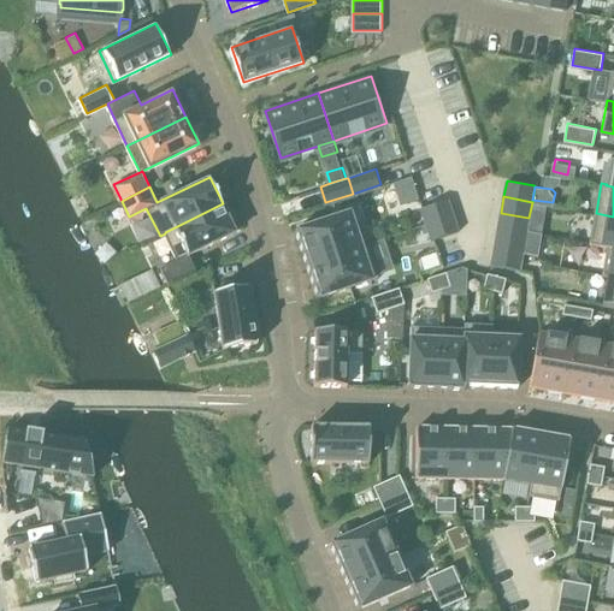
[(449,197),(421,207),(426,223),(454,213),(449,197)]
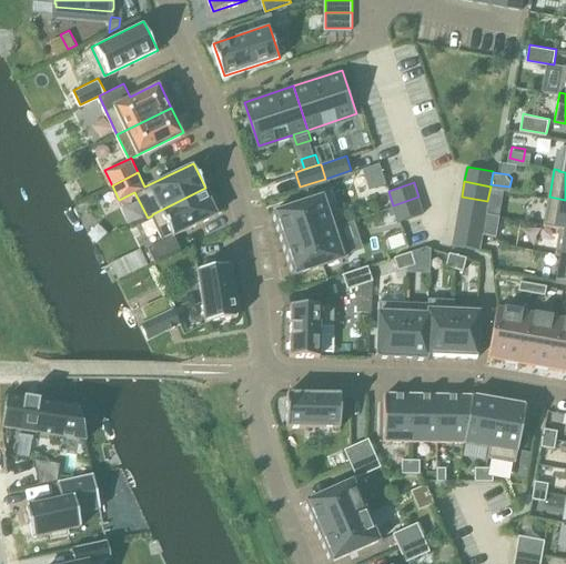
[(152,214),(152,215),(163,239),(149,247),(155,260),(182,248),(175,233),(218,213),(206,189),(205,188),(152,214)]
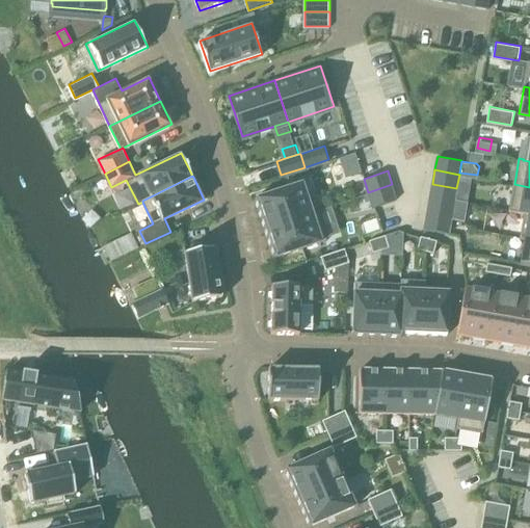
[(308,180),(256,196),(265,227),(317,209),(308,180)]
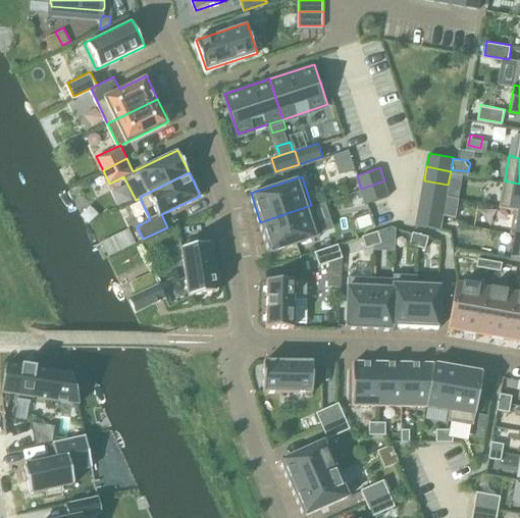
[(366,202),(388,195),(384,180),(361,189),(366,202)]
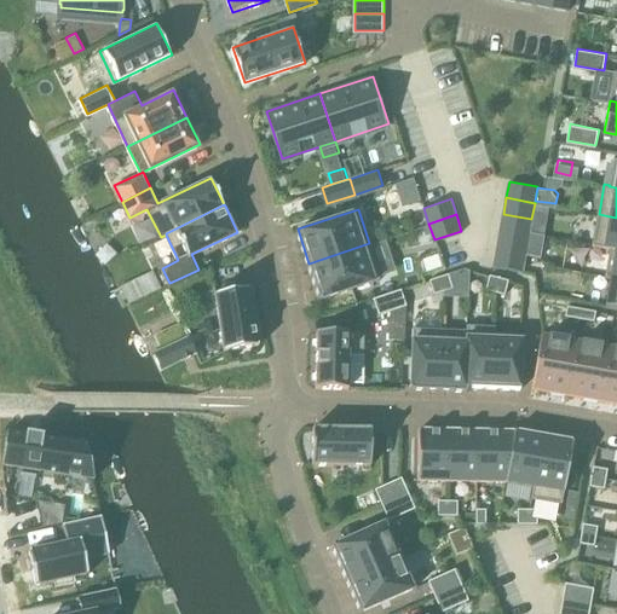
[(530,231),(531,219),(503,214),(500,231),(529,236),(530,231)]
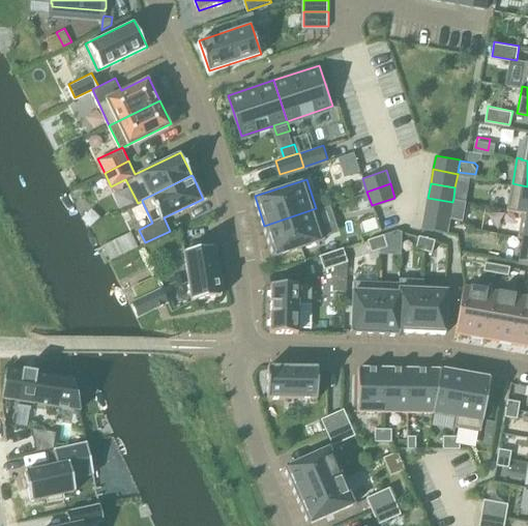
[(527,186),(512,183),(507,209),(523,211),(523,210),(527,211),(527,186)]
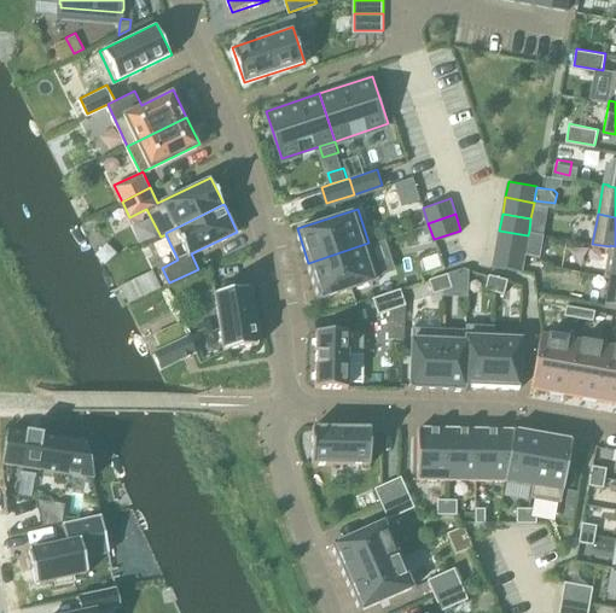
[(497,247),(526,252),(528,235),(499,231),(497,247)]
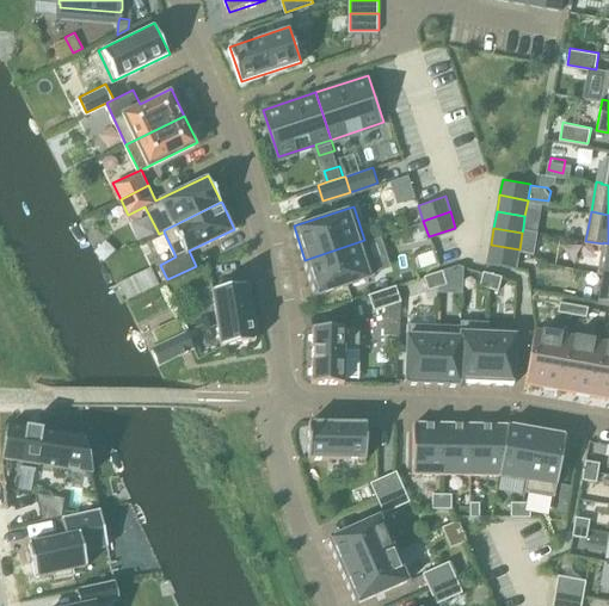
[(364,240),(305,260),(315,294),(376,274),(364,240)]
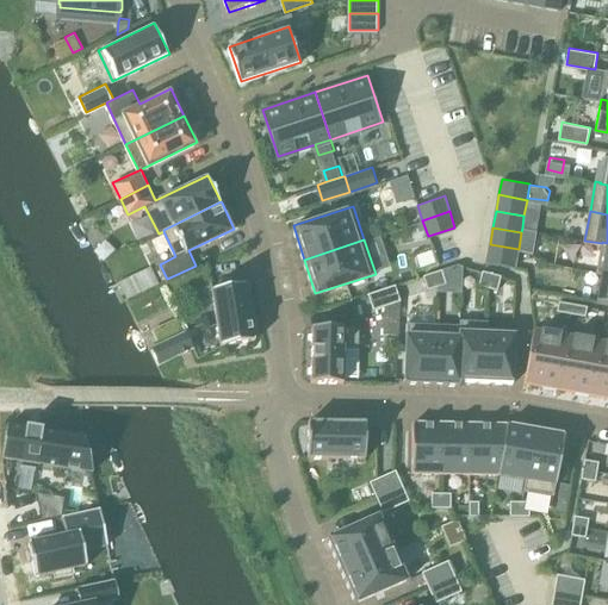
[(602,243),(597,272),(602,273),(603,272),(607,272),(607,243),(602,242),(602,243)]
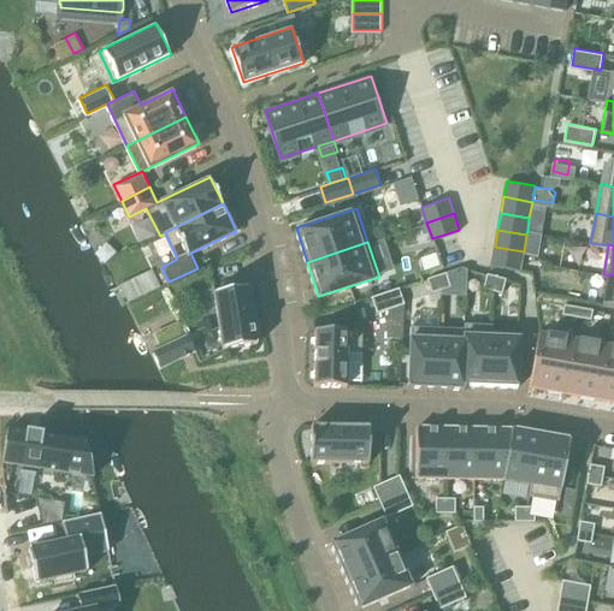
[(495,247),(493,264),(520,268),(524,251),(495,247)]
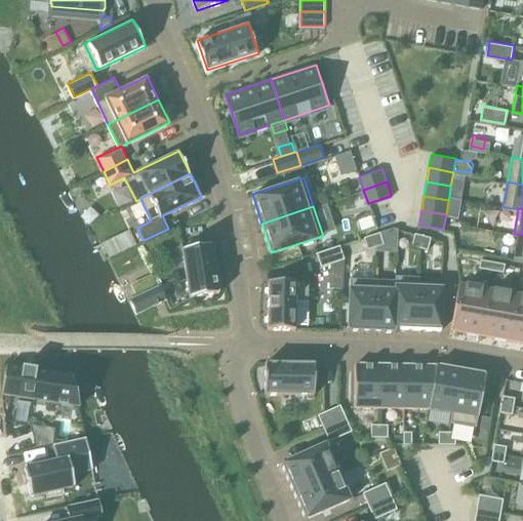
[(380,231),(372,233),(376,245),(385,242),(380,231)]
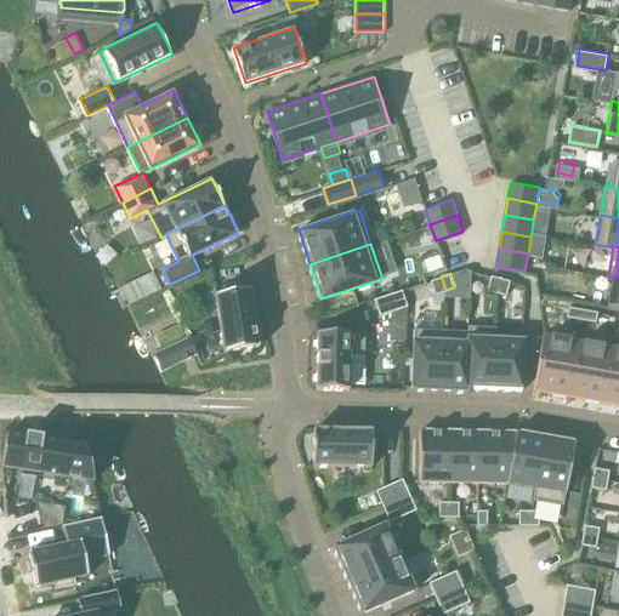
[(492,274),(488,289),(498,291),(501,277),(492,274)]
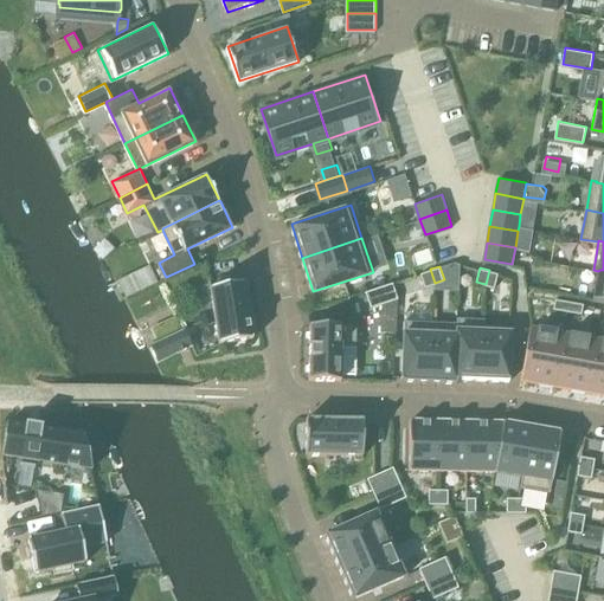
[(430,269),(422,272),(425,285),(435,283),(430,269)]
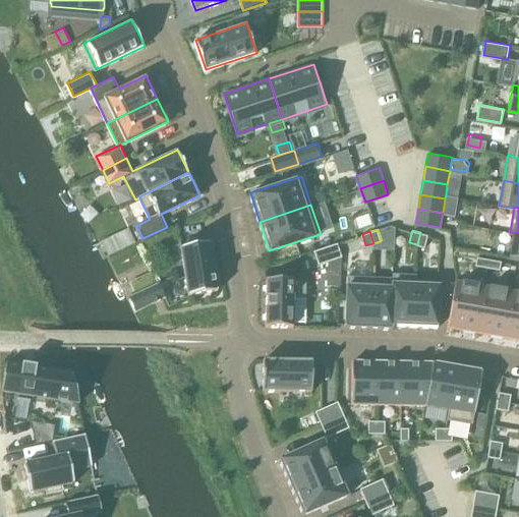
[(420,232),(417,244),(425,246),(428,234),(420,232)]
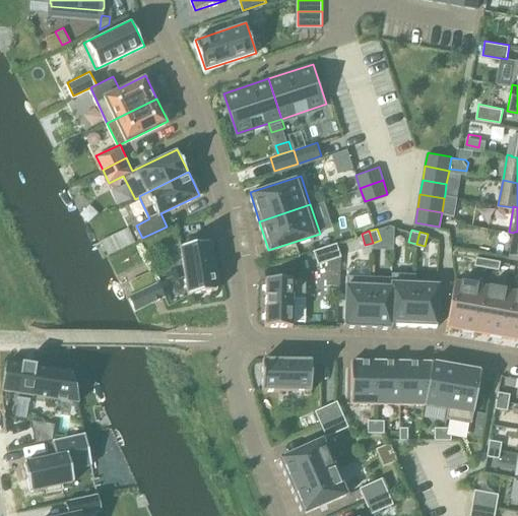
[(513,233),(509,256),(517,258),(517,232),(514,232),(513,233)]
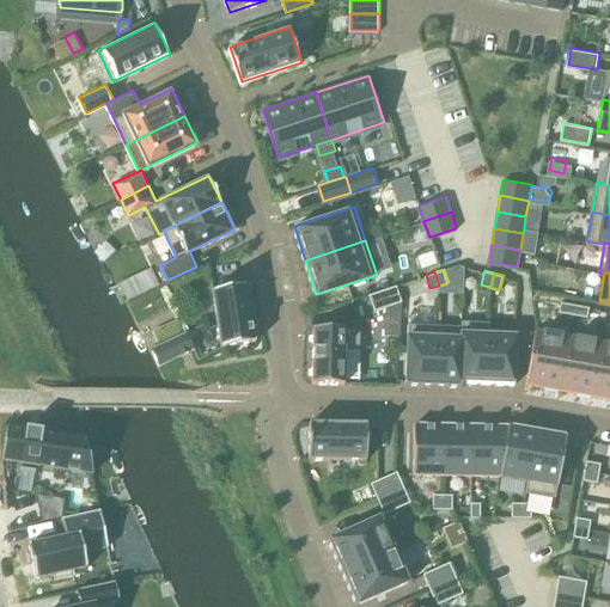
[(248,283),(214,288),(223,345),(256,339),(248,283)]
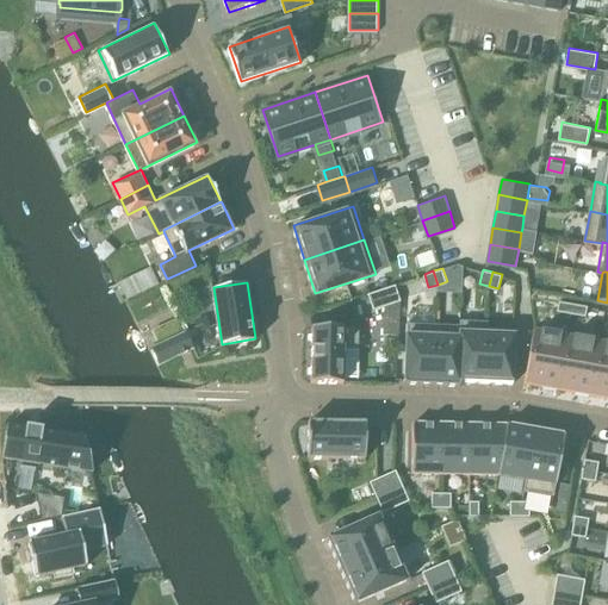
[(402,299),(396,284),(368,292),(374,307),(402,299)]
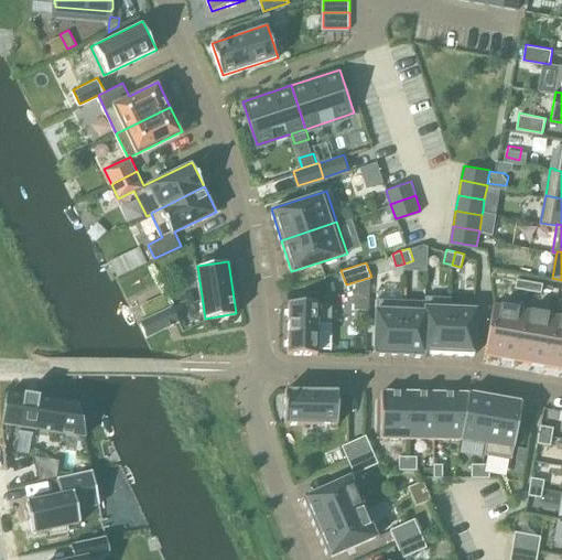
[(517,278),(516,287),(529,289),(530,280),(517,278)]
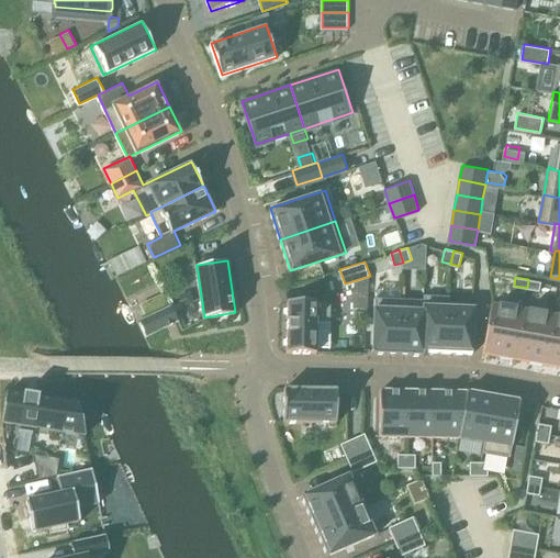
[(528,279),(527,288),(540,290),(541,281),(528,279)]
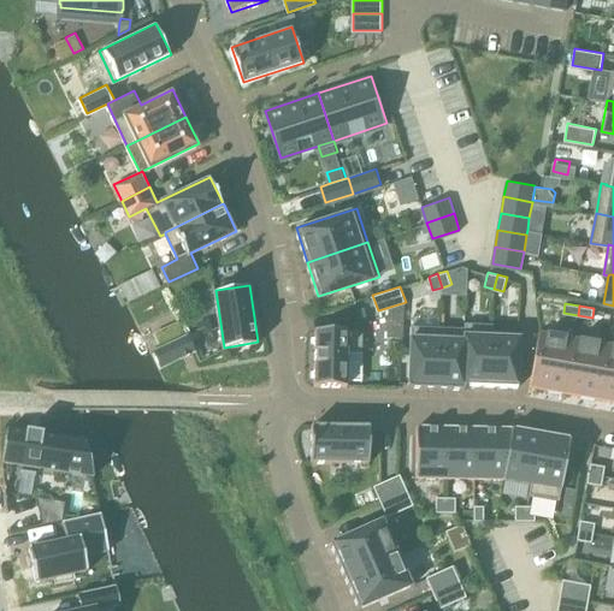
[(466,326),(464,383),(466,383),(490,384),(493,328),(494,328),(494,322),(465,321),(465,326),(466,326)]
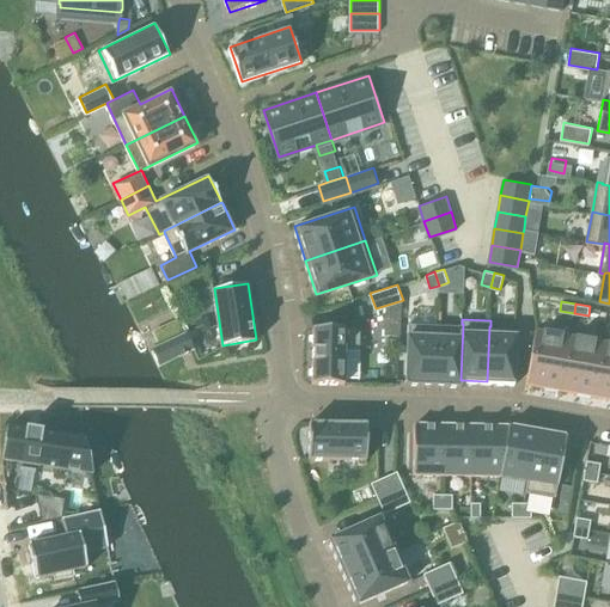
[(408,357),(407,384),(435,385),(438,323),(409,322),(408,343),(408,357)]
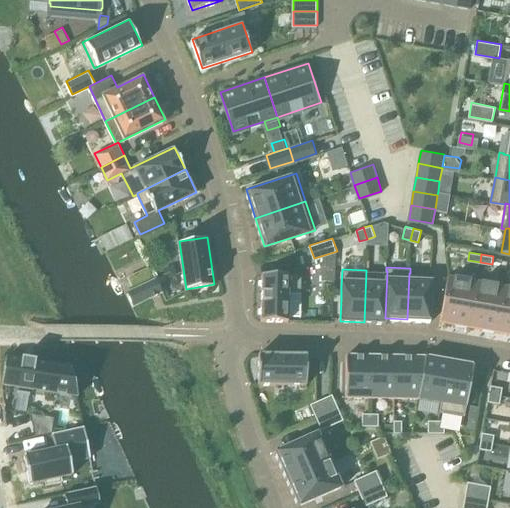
[(366,270),(364,322),(386,323),(387,318),(385,318),(387,271),(386,271),(366,270)]
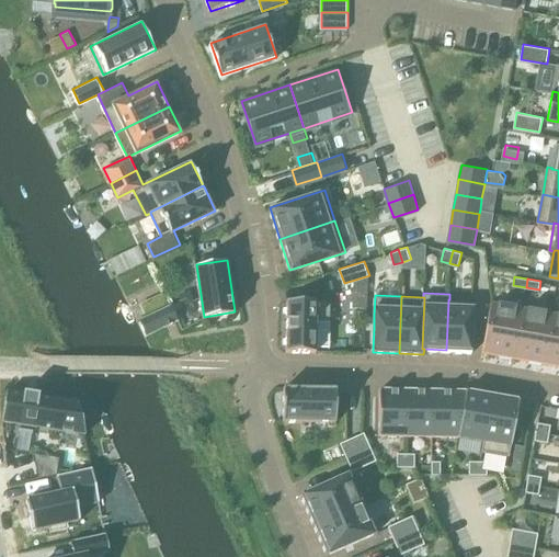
[(287,298),(287,350),(317,350),(317,345),(331,345),(331,319),(330,319),(331,299),(287,298)]
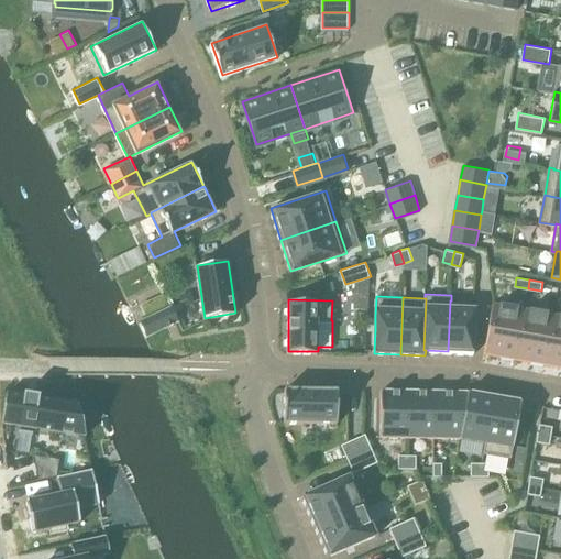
[(450,300),(448,351),(474,352),(476,302),(451,300),(450,300)]
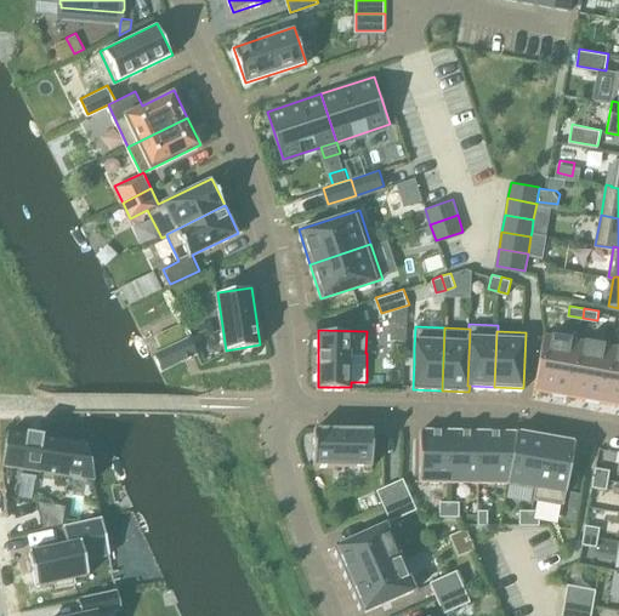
[(579,337),(544,331),(534,389),(569,395),(579,337)]
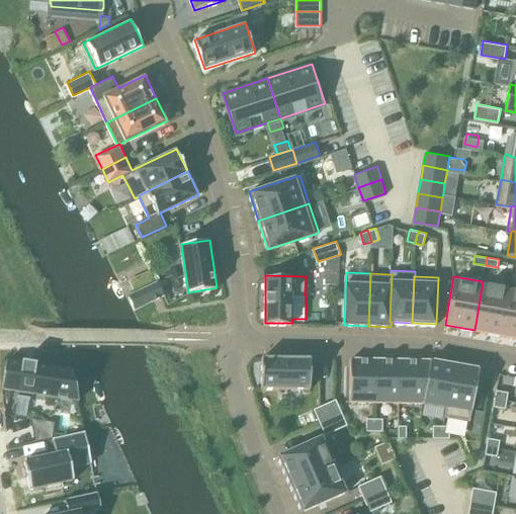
[(159,280),(130,294),(136,308),(153,300),(162,295),(165,293),(159,280)]
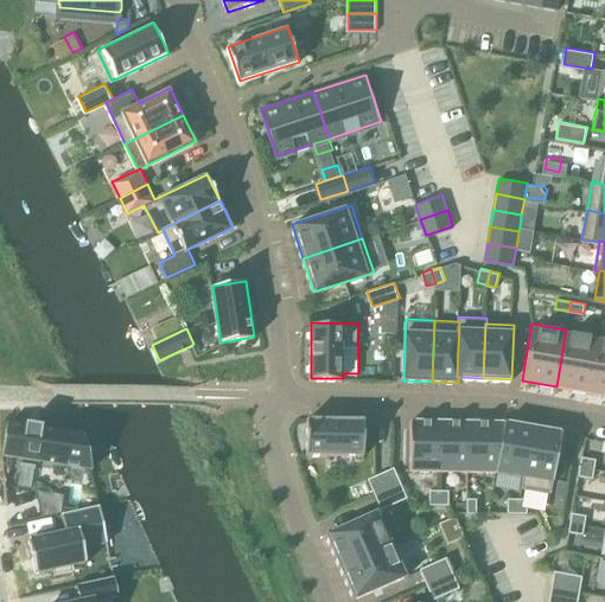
[(588,391),(598,335),(566,330),(556,386),(588,391)]
